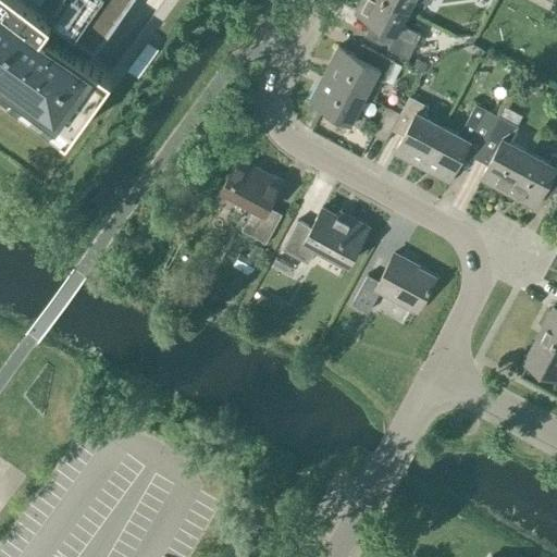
[(0,0),(0,85),(62,131),(62,132),(67,135),(112,74),(87,56),(127,0),(0,0)]
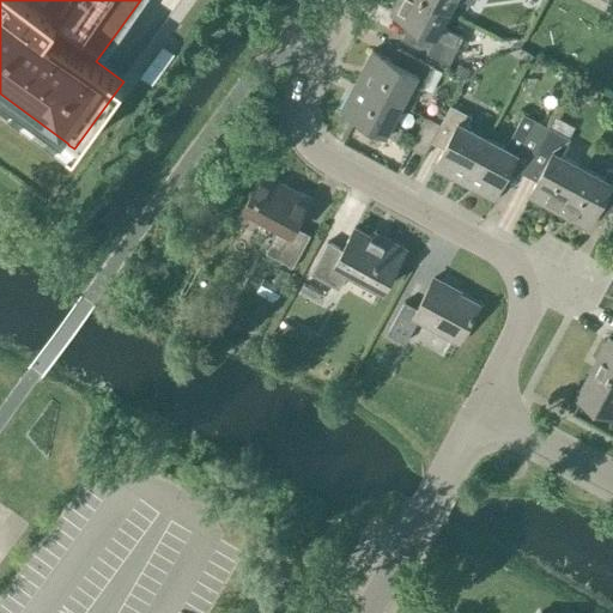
[(441,25),(449,11),(429,0),(396,0),(390,12),(418,26),(410,42),(444,61),(457,35),(441,25)]
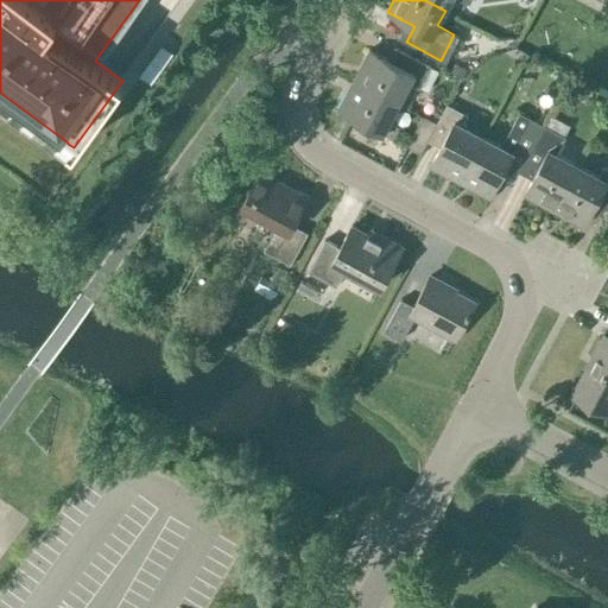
[(425,0),(445,11),(450,0),(463,0),(469,4),(470,0),(425,0)]
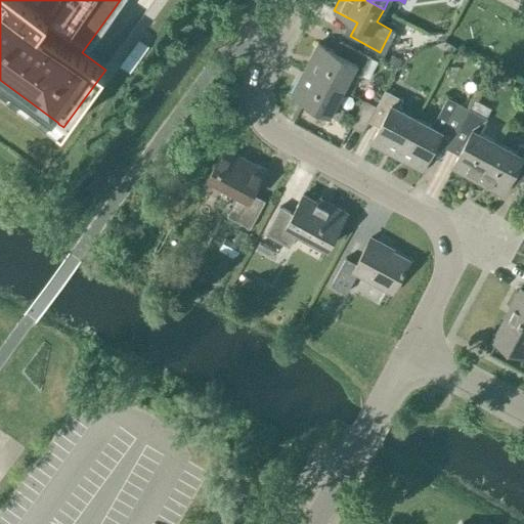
[(318,43),(304,69),(344,89),(354,71),(362,76),(372,57),(340,41),(334,51),(318,43)]
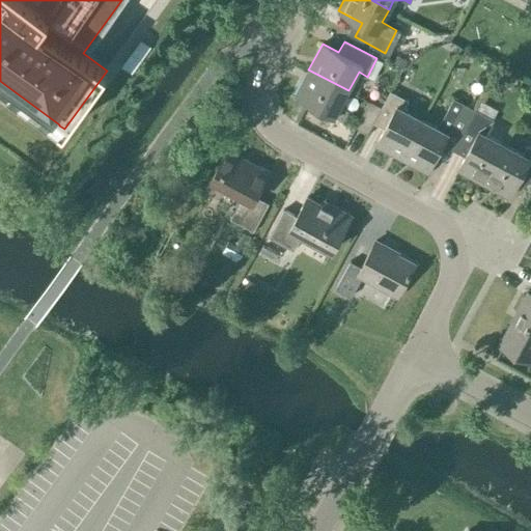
[(340,107),(348,90),(308,70),(295,95),(343,120),(348,111),(340,107)]
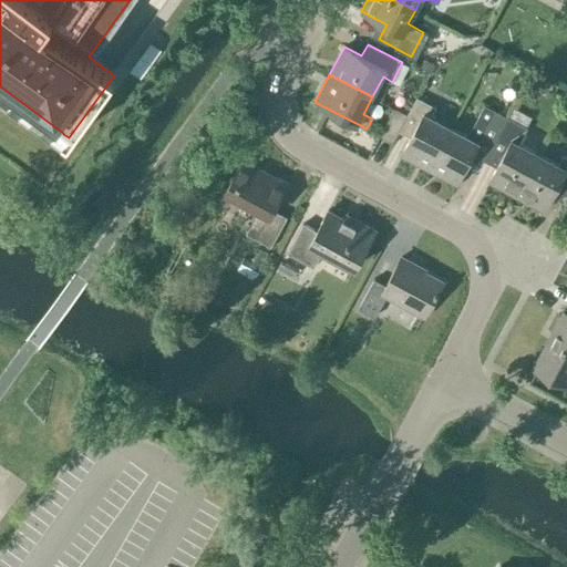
[(401,154),(429,169),(451,126),(432,116),(436,107),(416,98),(399,131),(410,137),(401,154)]
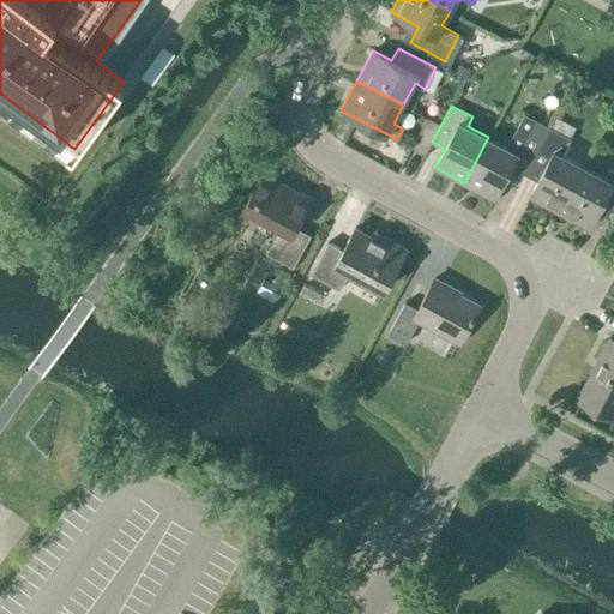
[(507,148),(488,137),(464,184),(494,199),(521,150),(534,156),(549,127),(524,114),(507,148)]
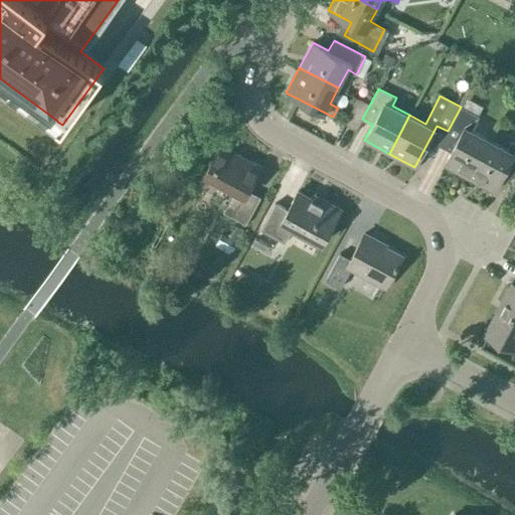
[(357,129),(362,119),(370,105),(358,99),(345,123),(357,129)]
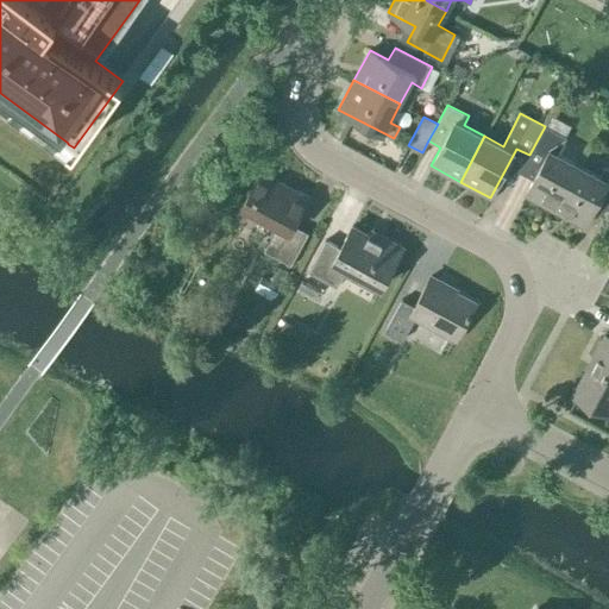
[(566,138),(545,126),(521,173),(533,180),(525,195),(554,211),(578,165),(557,155),(566,138)]
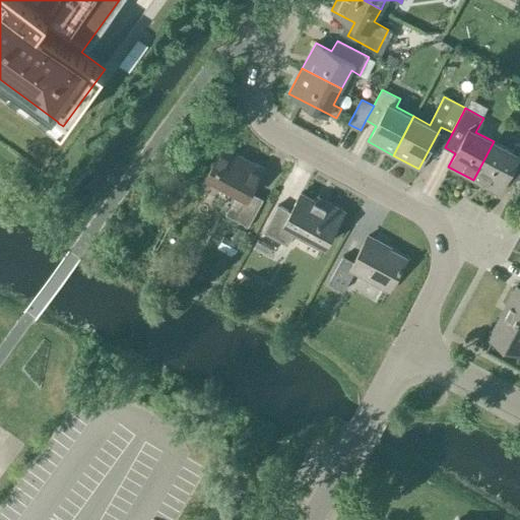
[(512,150),(494,141),(473,180),(499,193),(506,180),(517,186),(519,179),(519,143),(516,142),(512,150)]
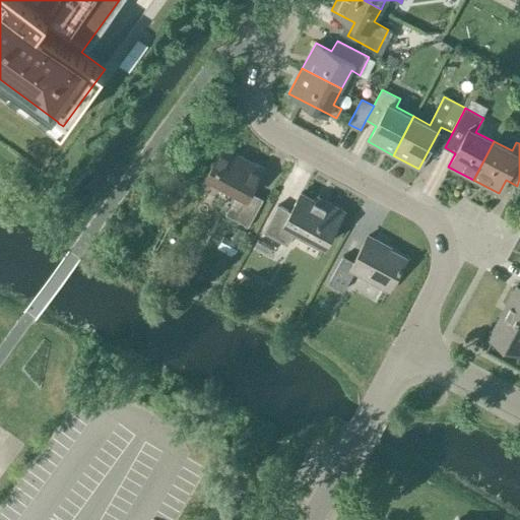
[(250,192),(264,168),(222,145),(206,176),(237,193),(225,213),(248,225),(263,199),(250,192)]
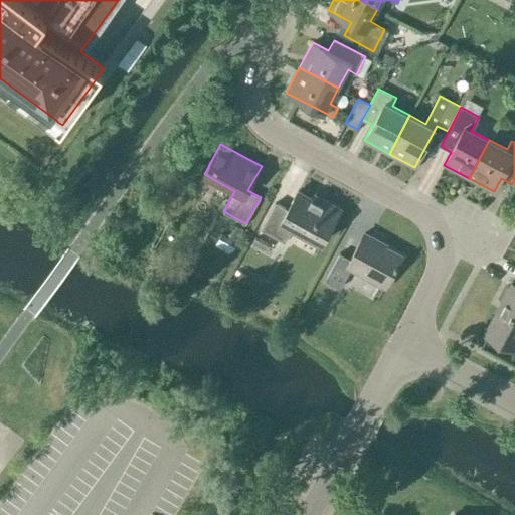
[(322,242),(340,209),(324,200),(323,204),(298,191),(288,209),(276,203),(262,228),(285,241),(293,227),(322,242)]
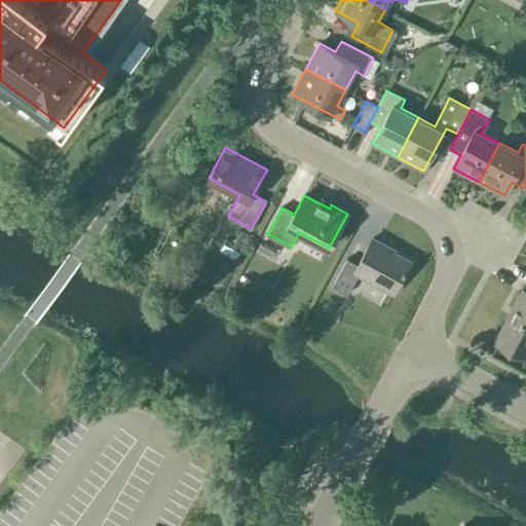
[(393,293),(410,262),(385,249),(386,247),(372,238),(358,264),(347,258),(332,286),(347,294),(359,273),(393,293)]
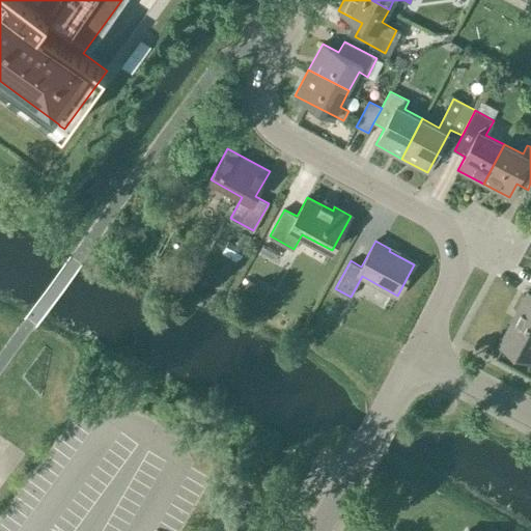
[(530,299),(523,295),(499,339),(530,356),(530,299)]
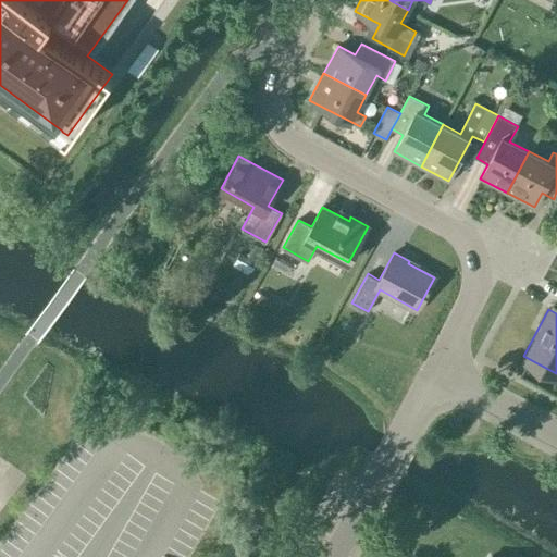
[(7,543),(2,556),(7,556),(21,556),(24,548),(7,543)]
